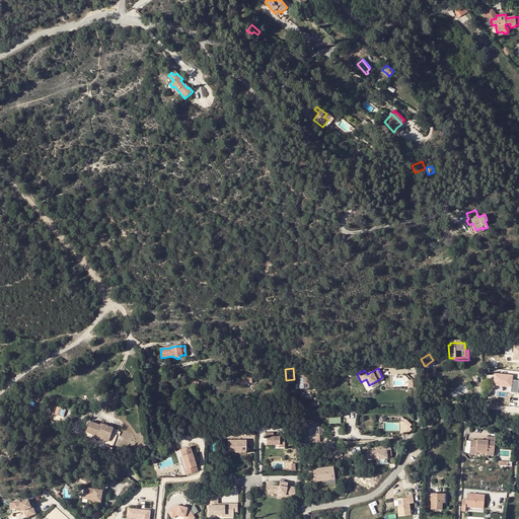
[(297,373),(297,386),(307,386),(307,372),(297,373)]
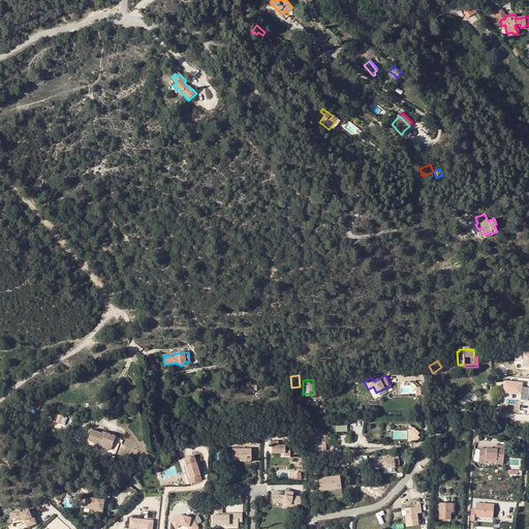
[(521,399),(528,400),(528,397),(528,386),(524,386),(524,381),(504,380),(503,393),(522,394),(521,399)]
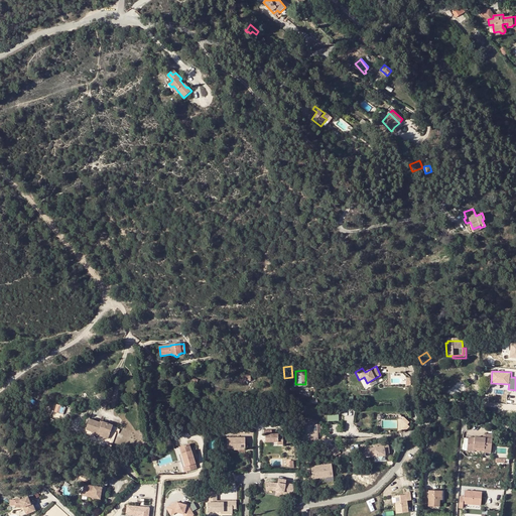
[(63,414),(66,407),(56,405),(54,411),(63,414)]
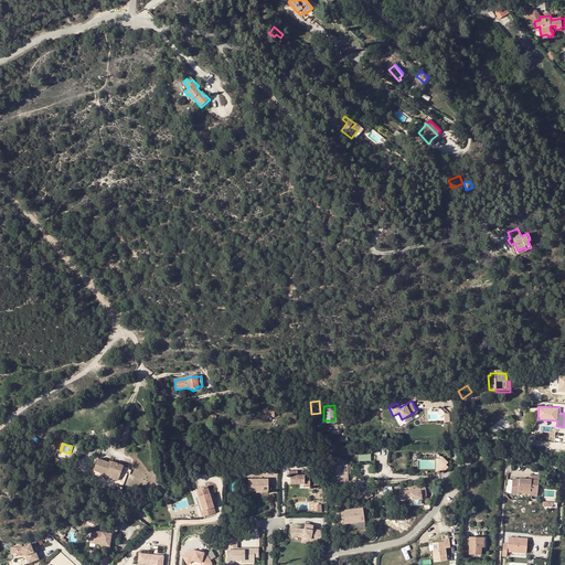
[(98,459),(94,470),(108,475),(108,473),(119,477),(124,466),(118,464),(113,462),(112,464),(109,464),(98,459)]
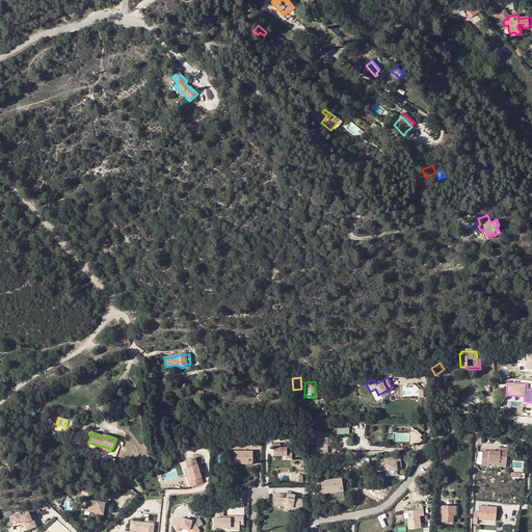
[(283,445),(274,445),(274,449),(275,449),(275,457),(288,457),(288,458),(293,459),(294,451),(289,451),(289,449),(283,449),(283,445)]
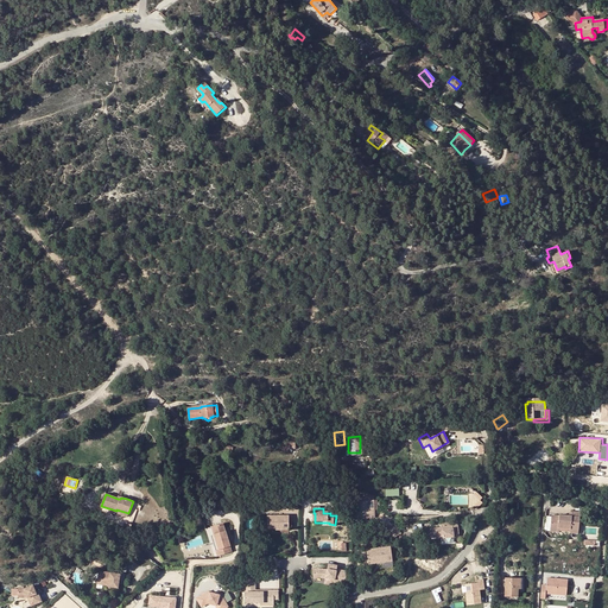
[(557,532),(558,529),(571,530),(578,530),(580,518),(551,515),(550,532),(557,532)]
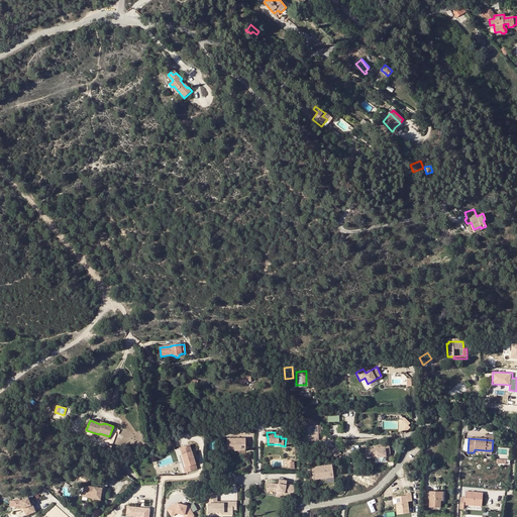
[(247,439),(229,439),(229,450),(238,450),(238,451),(247,451),(247,439)]
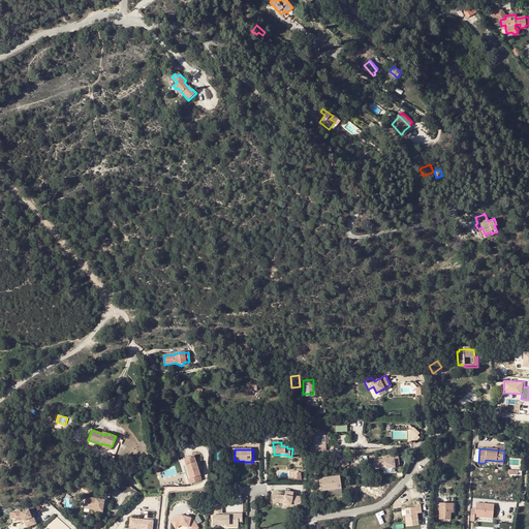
[(382,458),(372,460),(373,467),(382,466),(383,467),(393,466),(392,464),(397,463),(395,454),(390,455),(389,450),(382,452),(382,456),(381,456),(382,458)]
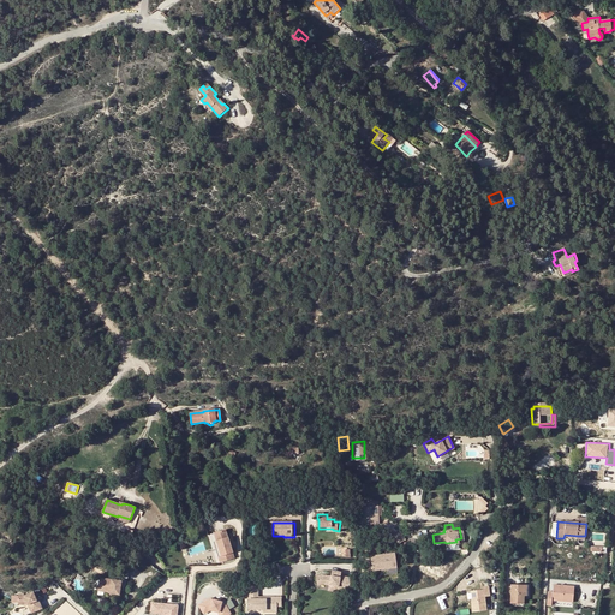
[(226,530),(214,533),(216,542),(220,553),(218,553),(220,563),(236,560),(226,530)]
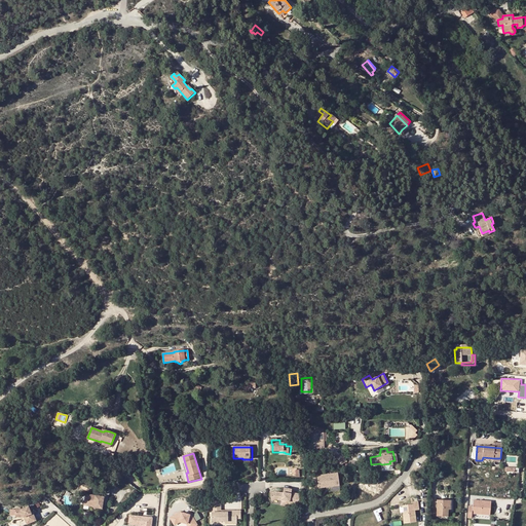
[(335,458),(338,466),(340,465),(342,464),(343,463),(341,458),(343,456),(342,454),(335,458)]
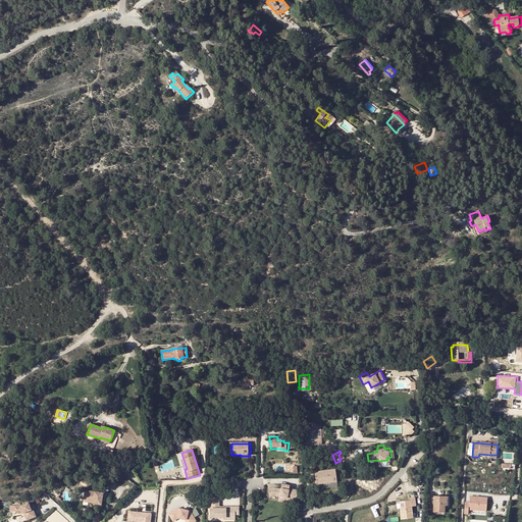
[(276,489),(269,490),(270,498),(275,497),(280,498),(288,500),(288,502),(297,504),(299,491),(291,490),(291,486),(282,485),(281,491),(276,489)]
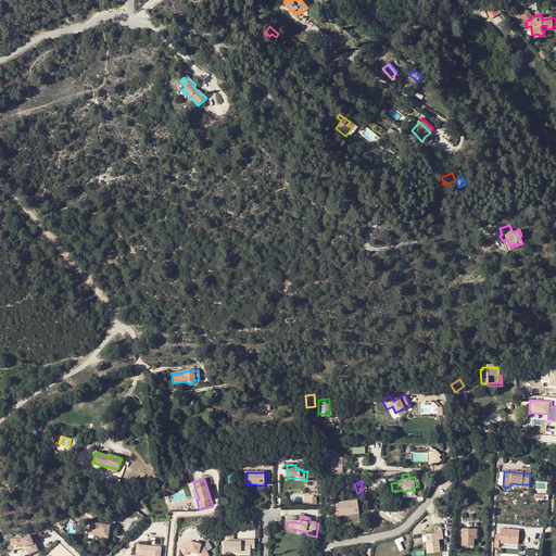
[(97,538),(99,538),(102,525),(89,522),(87,532),(97,533),(97,536),(97,538)]
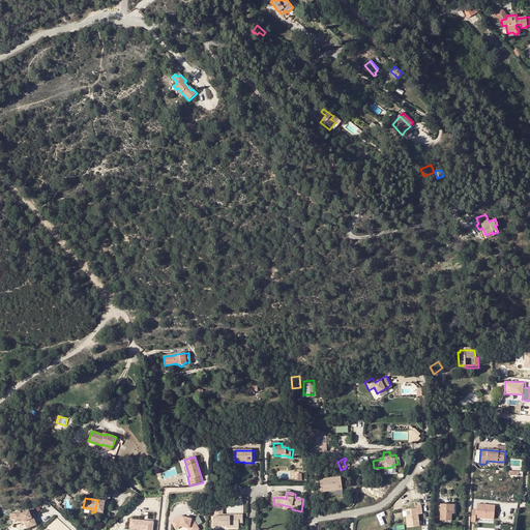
[(104,501),(97,500),(94,512),(101,513),(104,501)]
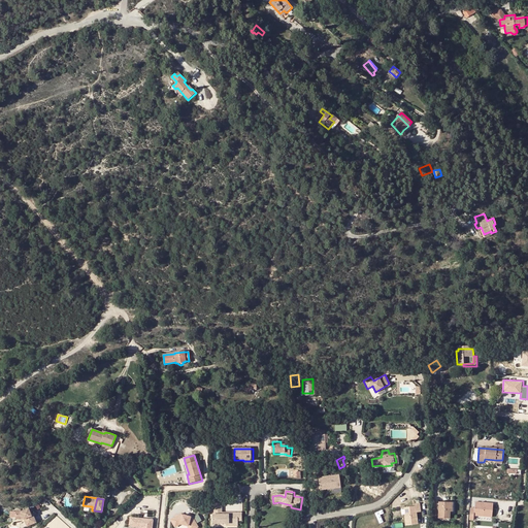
[(404,516),(405,525),(418,524),(417,512),(421,512),(419,502),(416,503),(416,505),(404,507),(405,516),(404,516)]
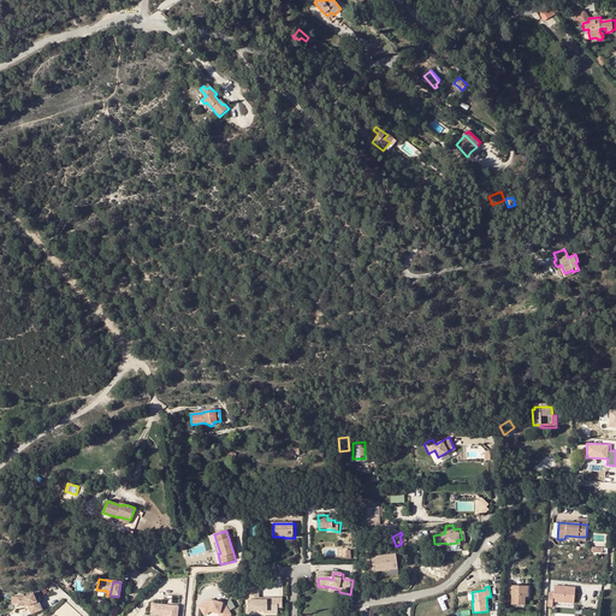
[(511,605),(517,605),(523,605),(525,605),(525,598),(525,586),(511,586),(511,605)]
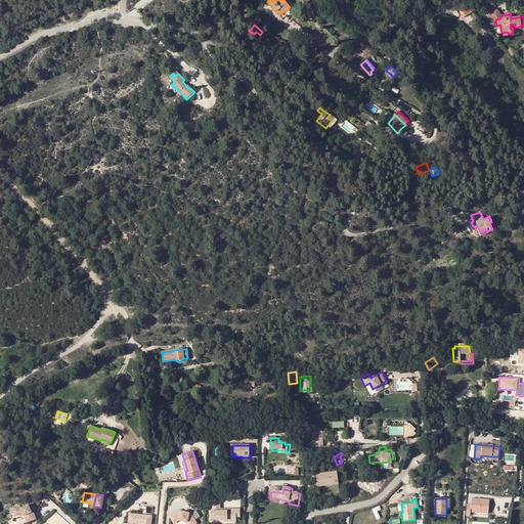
[(212,520),(224,520),(227,520),(227,518),(230,518),(236,518),(241,518),(241,510),(223,510),(223,512),(221,512),(221,510),(221,499),(213,500),(214,512),(212,511),(212,520)]
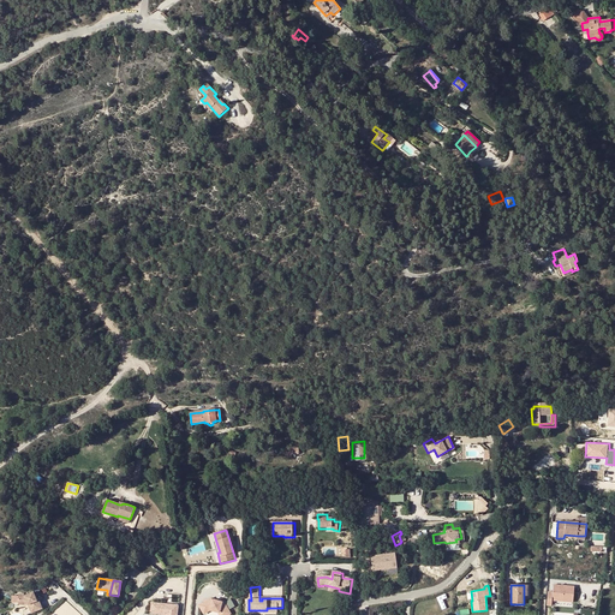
[(17,597),(17,603),(25,604),(27,607),(28,608),(29,608),(33,614),(41,609),(37,601),(35,602),(31,593),(22,597),(17,597)]
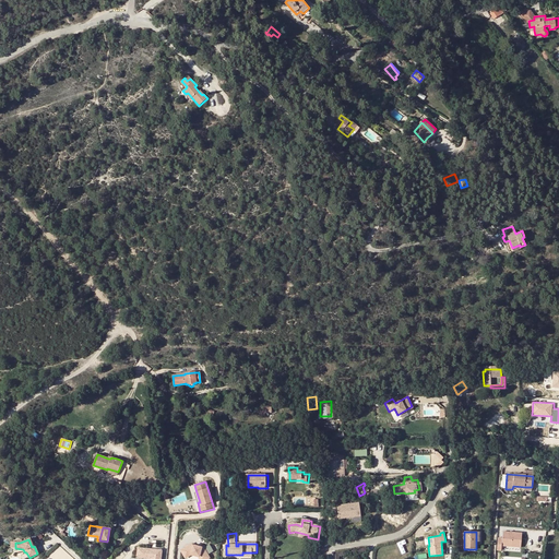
[(201,550),(193,547),(192,546),(182,550),(183,555),(187,552),(188,557),(190,556),(199,558),(198,558),(207,558),(206,558),(213,555),(210,547),(203,550),(203,549),(201,550)]
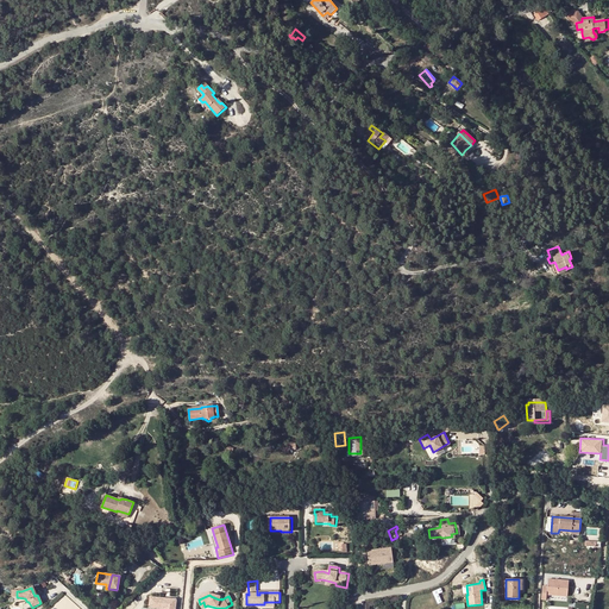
[(175,608),(176,600),(150,597),(149,608),(161,608),(175,608)]
